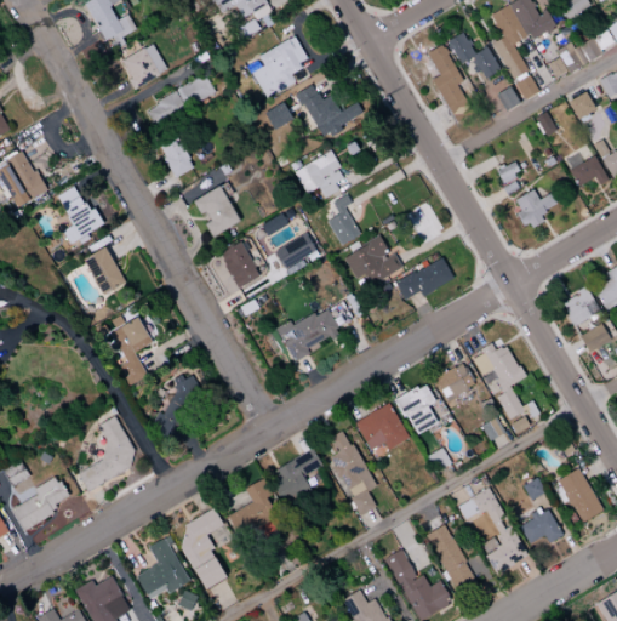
[(110,51),(126,44),(123,36),(137,30),(130,15),(118,21),(110,6),(123,0),(90,0),(87,1),(110,51)]
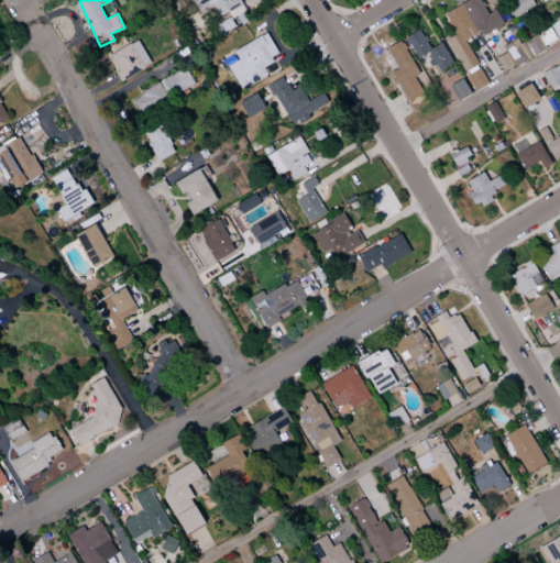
[(194,0),(201,12),(215,4),(221,17),(229,12),(233,20),(248,11),(240,0),(194,0)]
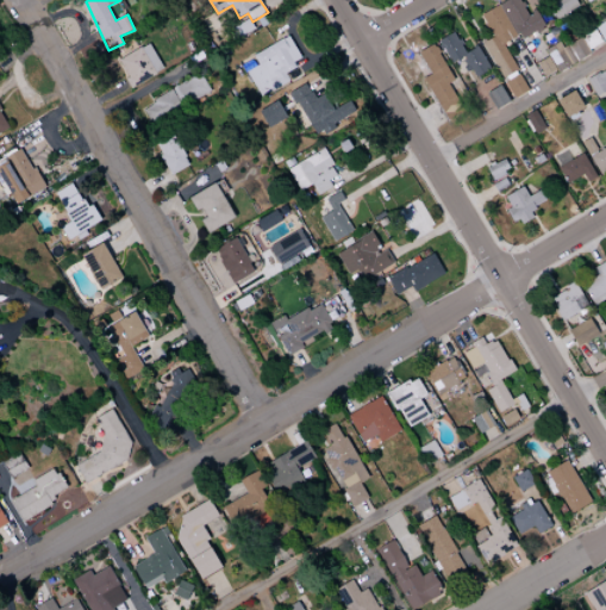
[(508,0),(482,13),(495,38),(483,43),(503,79),(519,70),(505,43),(522,35),(524,38),(547,27),(538,10),(529,14),(522,0),(508,0)]
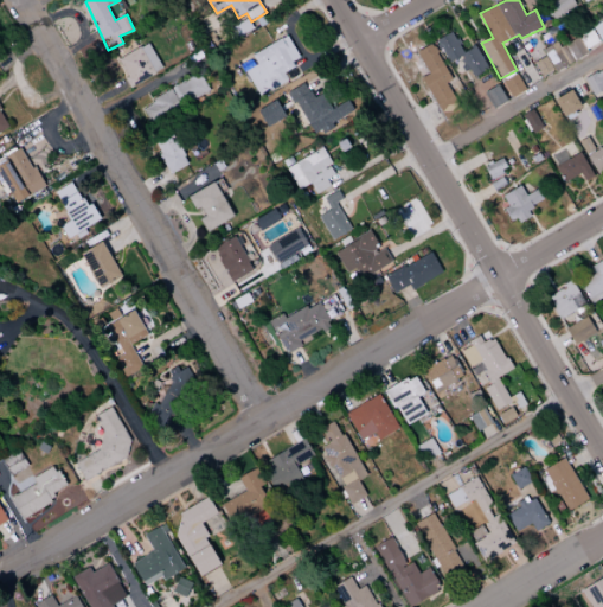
[(553,0),(546,5),(556,19),(578,6),(575,0),(553,0)]
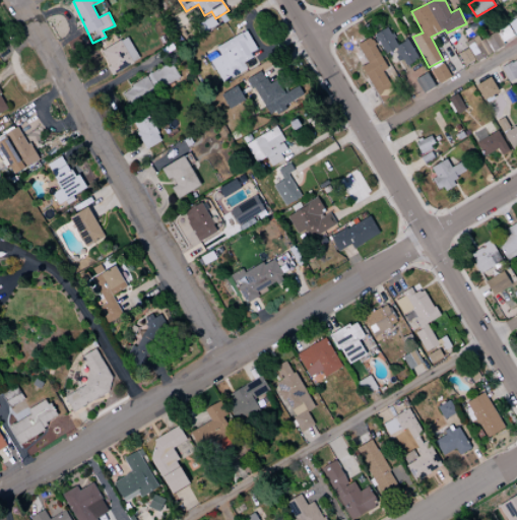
[(516,20),(480,39),(478,36),(466,42),(469,48),(459,53),(465,65),(516,40),(516,20)]
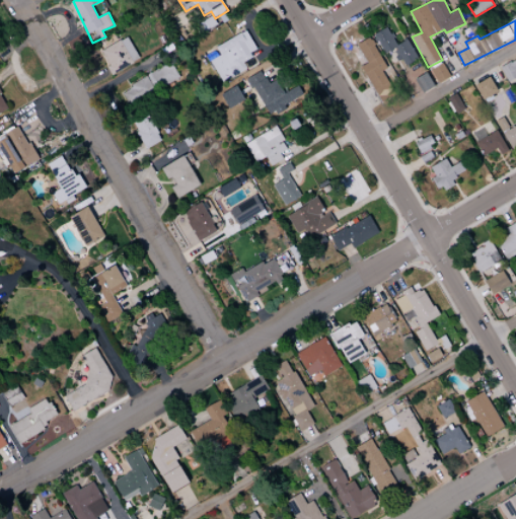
[(385,53),(395,49),(403,67),(419,60),(409,40),(397,45),(389,27),(376,33),(385,53)]
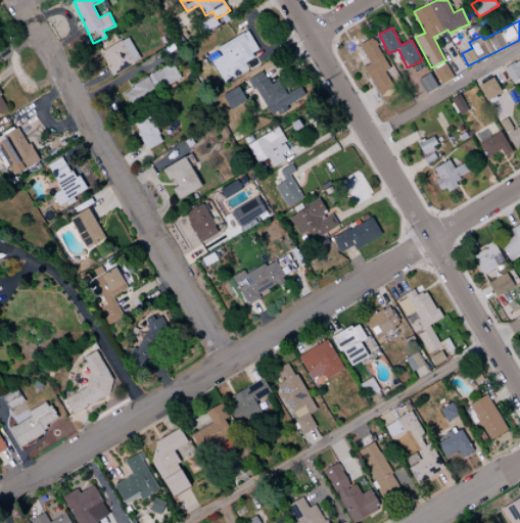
[(219,47),(223,56),(214,61),(225,83),(249,69),(245,60),(261,53),(249,31),(219,47)]
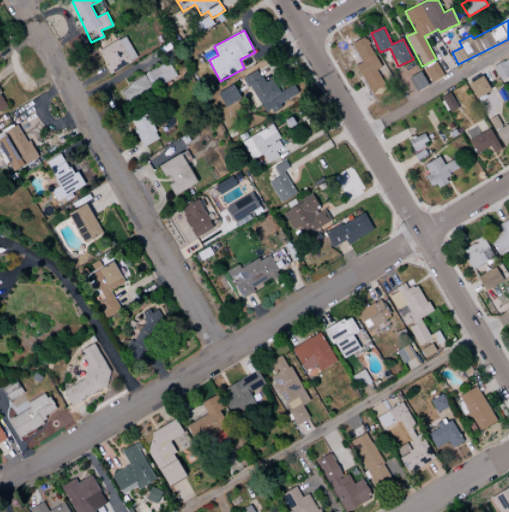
[(112,73),(139,59),(127,36),(100,51),(112,73)]
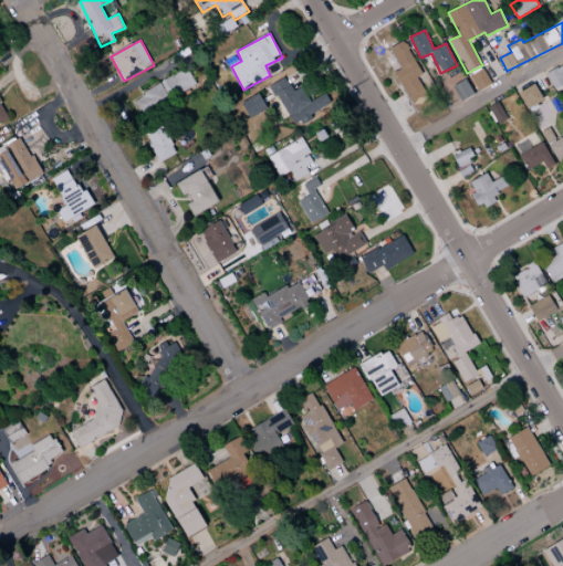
[(395,73),(416,111),(435,101),(404,41),(391,49),(402,69),(395,73)]
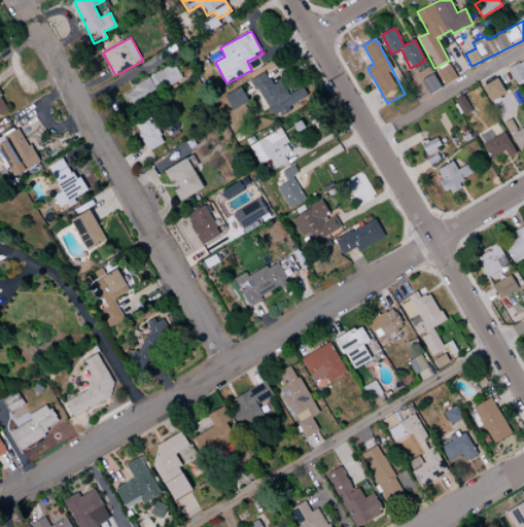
[(523,61),(509,69),(519,86),(523,83),(523,61)]
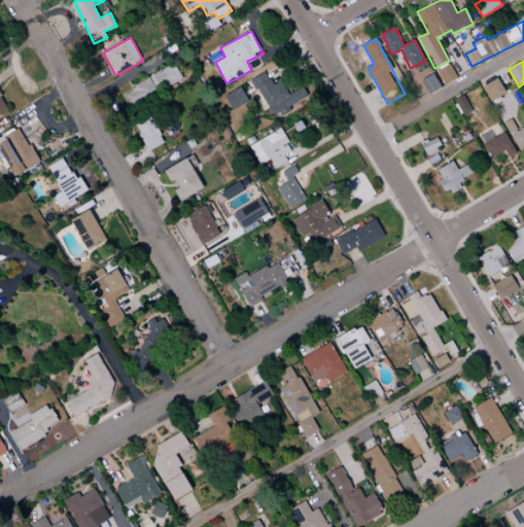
[(458,78),(450,63),(438,69),(446,85),(458,78)]
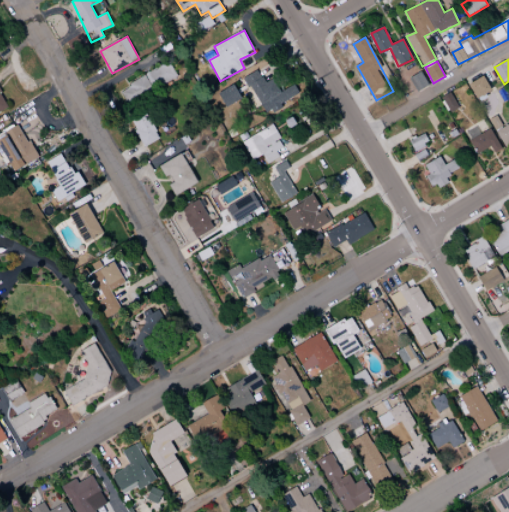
[(130,110),(145,103),(144,100),(153,96),(151,91),(178,79),(171,64),(120,87),(130,110)]
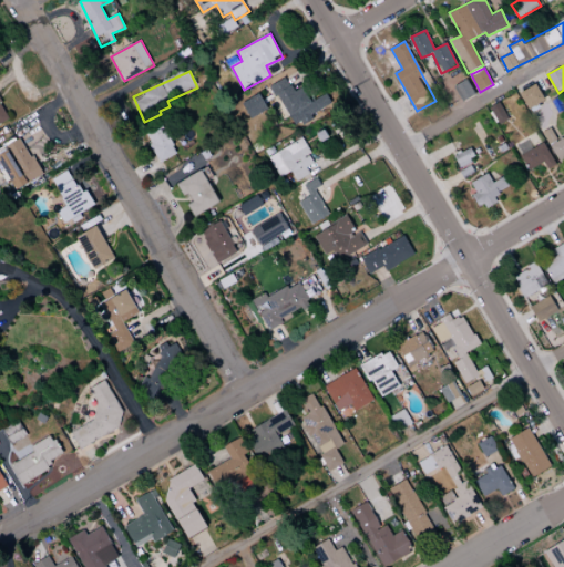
[(295,127),(314,119),(311,114),(329,106),(324,95),(311,102),(305,88),(295,92),(287,78),(273,85),(295,127)]
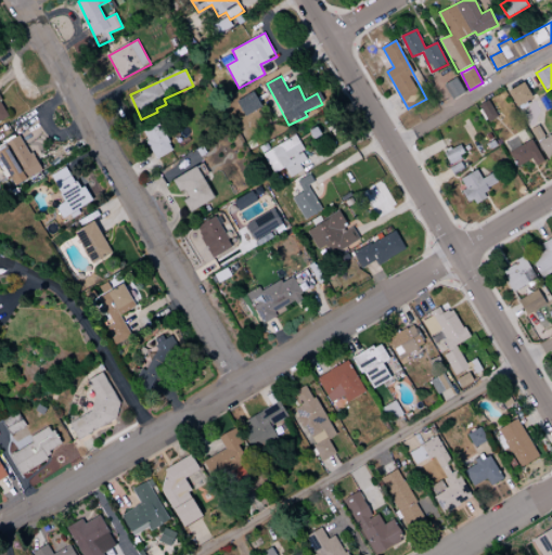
[(445,84),(453,99),(465,92),(458,77),(445,84)]
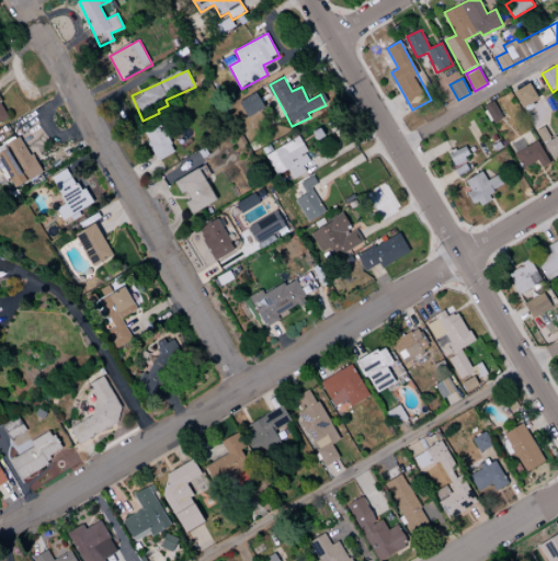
[(539,101),(532,83),(514,91),(522,109),(539,101)]
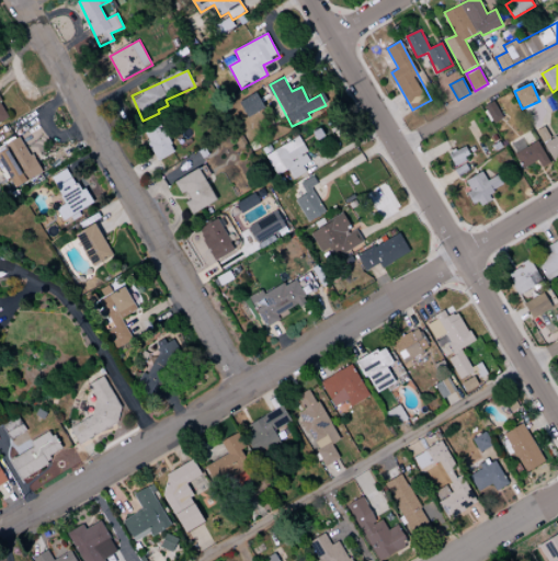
[(248,117),(265,109),(258,92),(240,102),(248,117)]
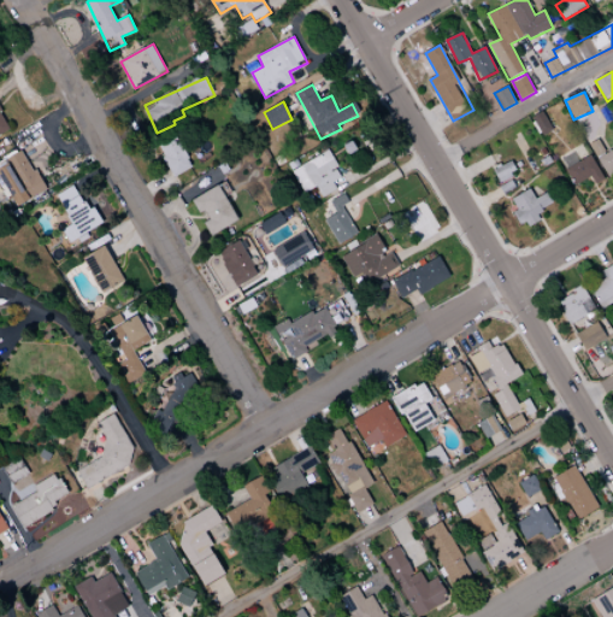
[(0,135),(12,129),(0,109),(0,135)]
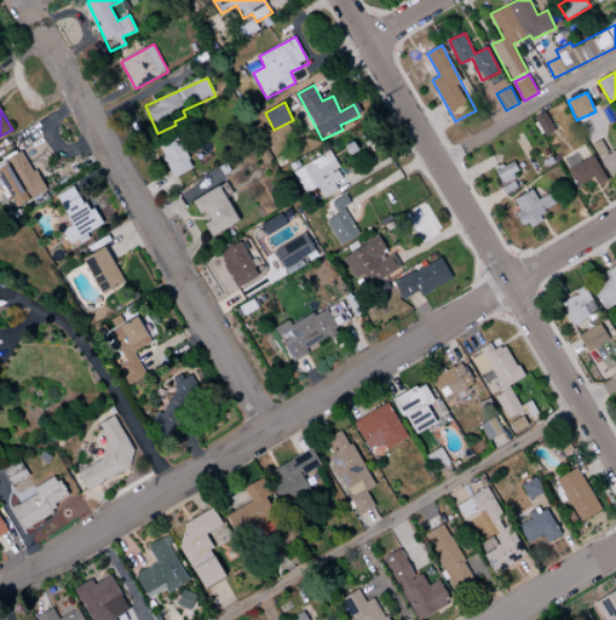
[(546,137),(557,130),(545,112),(535,118),(546,137)]
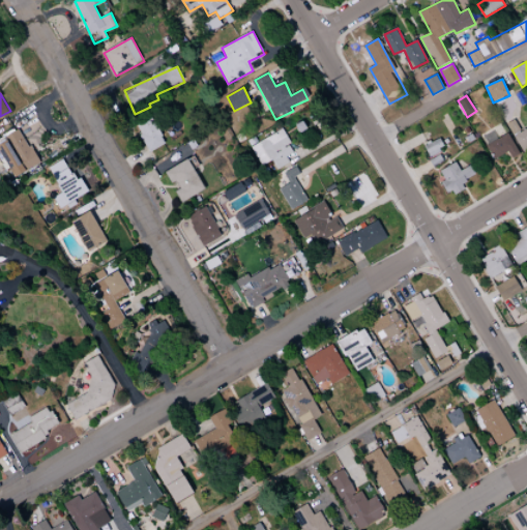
[(150,152),(167,143),(151,114),(135,122),(150,152)]
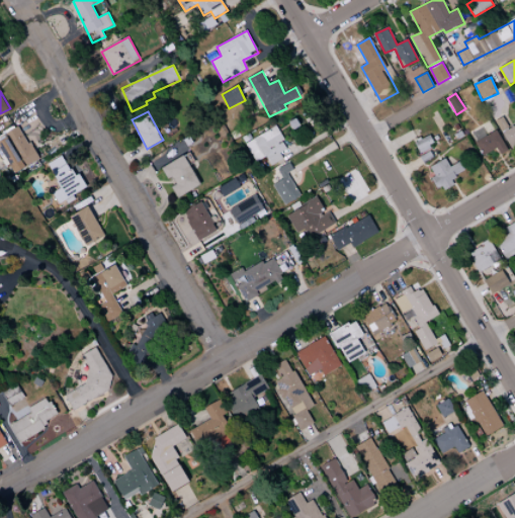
[(509,128),(504,117),(496,120),(501,133),(509,128)]
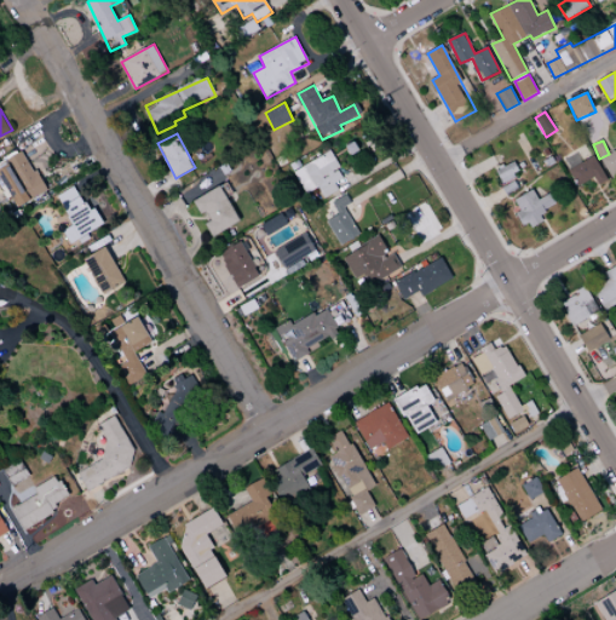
[(47,191),(24,150),(3,162),(5,167),(0,168),(0,176),(17,208),(47,191)]
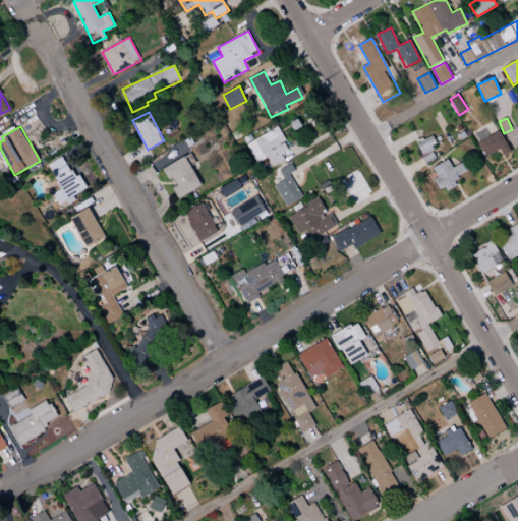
[(517,126),(506,134),(515,150),(517,148),(517,126)]
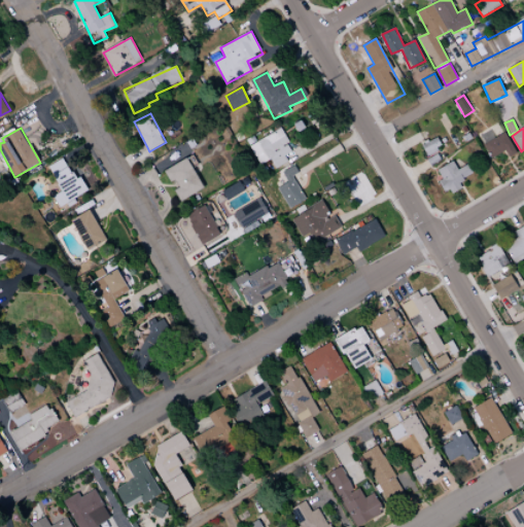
[(494,138),(489,129),(480,133),(485,143),(494,138)]
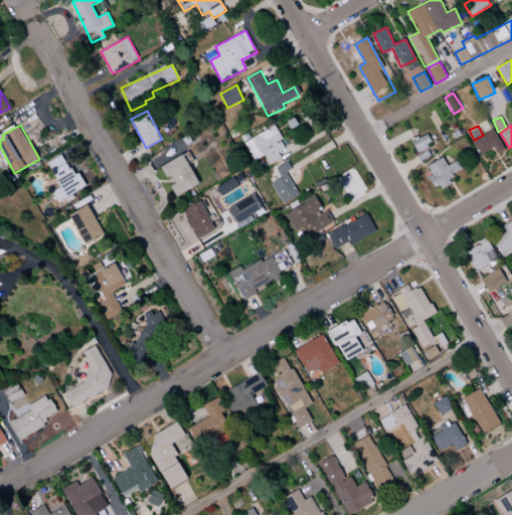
[(266,156),(270,164),(283,158),(282,154),(288,152),(277,127),(245,140),(253,161),(266,156)]
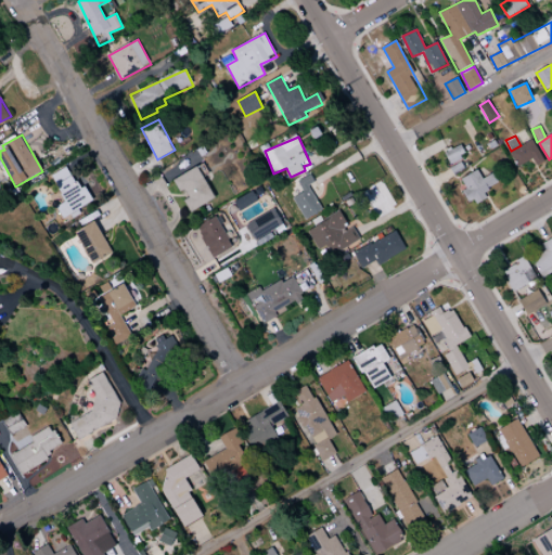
[(518,166),(534,159),(536,166),(544,162),(534,140),(511,151),(518,166)]
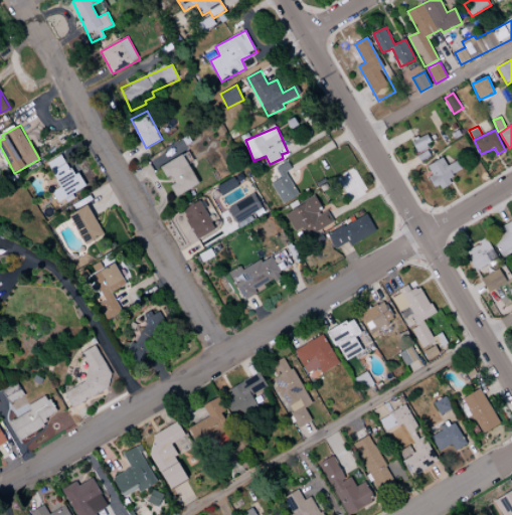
[(433,145),(428,135),(412,142),(417,152),(433,145)]
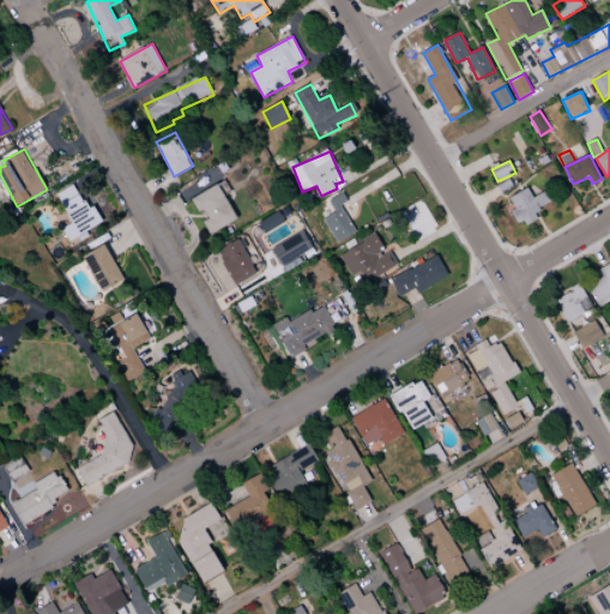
[(192,198),(200,214),(201,214),(212,233),(239,220),(219,184),(192,198)]
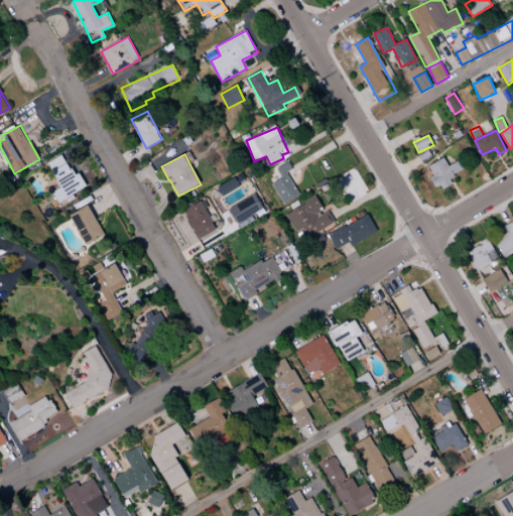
[(53,191),(58,202),(88,188),(80,171),(73,175),(63,155),(48,162),(60,188),(53,191)]
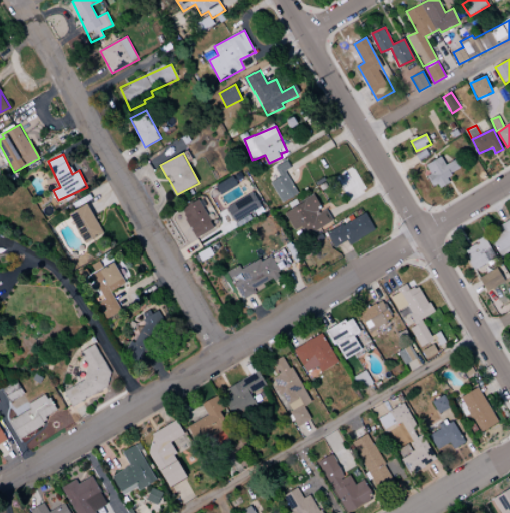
[(447,165),(442,156),(426,165),(431,174),(429,175),(436,187),(463,171),(456,159),(447,165)]
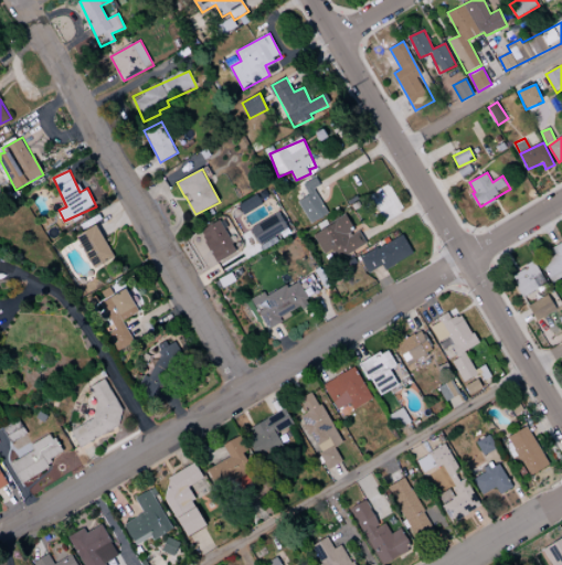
[(316,188),(321,185),(317,178),(304,184),(309,196),(299,201),(310,223),(328,215),(316,188)]
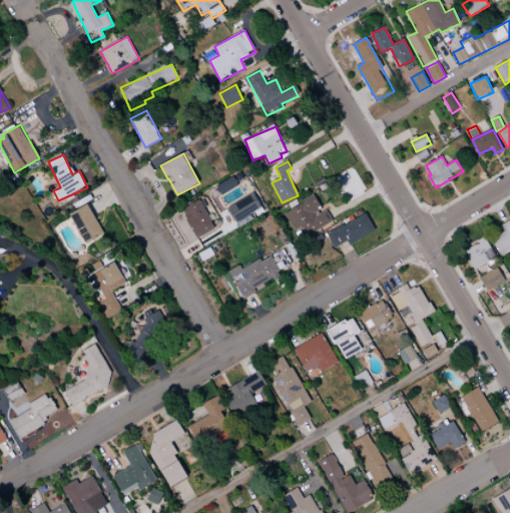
[(227,207),(236,222),(263,206),(253,192),(227,207)]
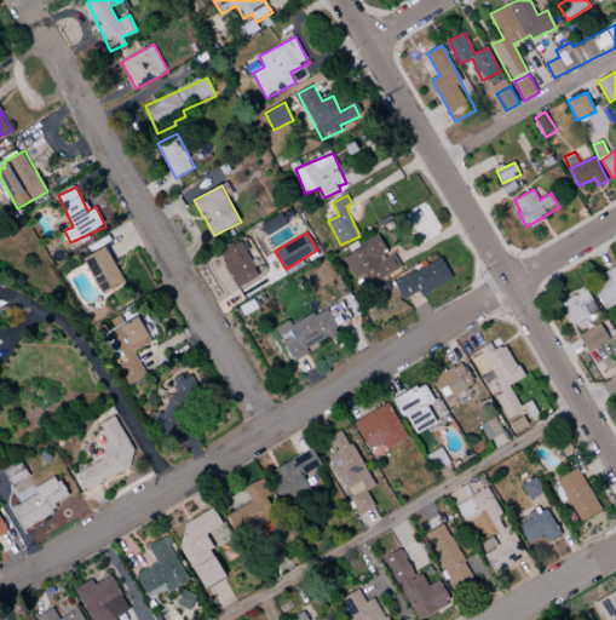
[(344,257),(363,291),(403,267),(395,252),(389,256),(379,237),(344,257)]
